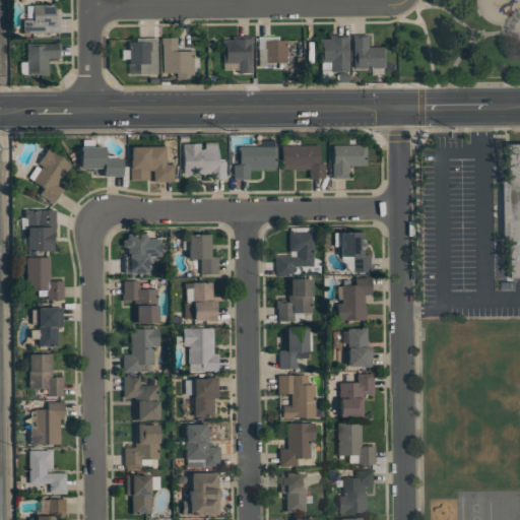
[(59,33),(23,34),(23,19),(34,19),(34,5),(49,4),(49,3),(56,3),(56,12),(59,12),(59,33)]
